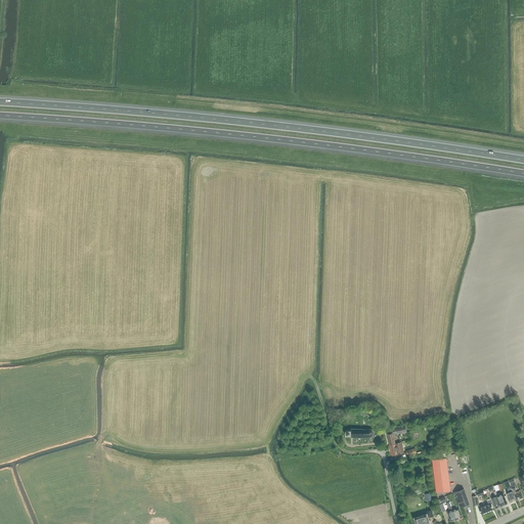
[(396,432),(395,432),(387,434),(389,445),(395,444),(395,443),(394,440),(396,440),(395,434),(396,434),(402,432),(402,434),(407,433),(405,428),(396,430),(396,432)]
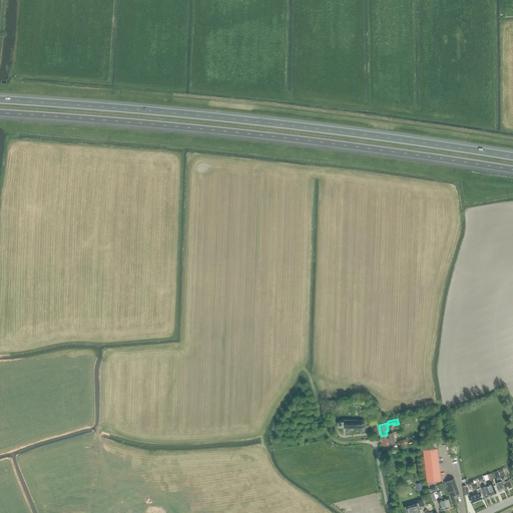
[(355,428),(362,428),(363,428),(364,428),(364,427),(365,427),(365,426),(366,426),(366,425),(366,424),(366,423),(365,422),(364,421),(363,421),(362,421),(344,420),(340,420),(340,421),(339,421),(339,426),(343,426),(343,428),(345,428),(346,428),(346,429),(347,429),(347,428),(354,428),(354,429),(355,429),(355,428)]
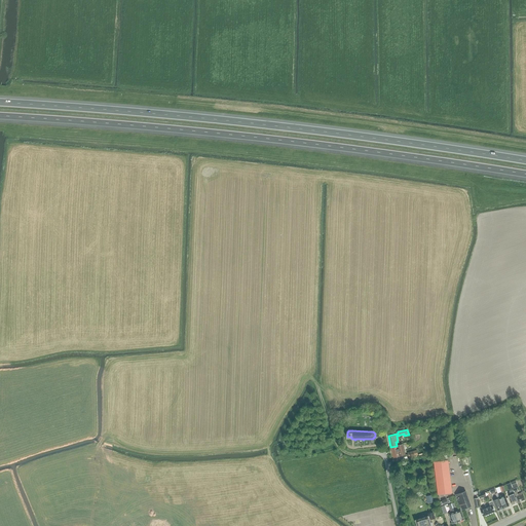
[(397,446),(390,447),(393,458),(406,455),(403,444),(397,445),(397,446)]
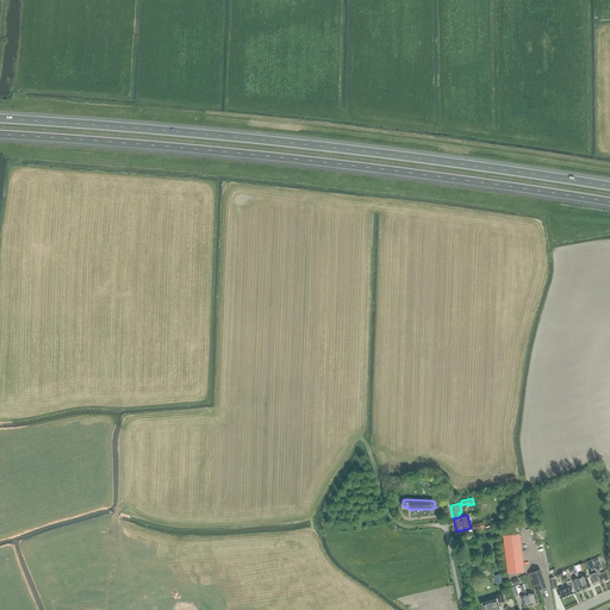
[(503,535),(508,574),(524,572),(520,534),(503,535)]
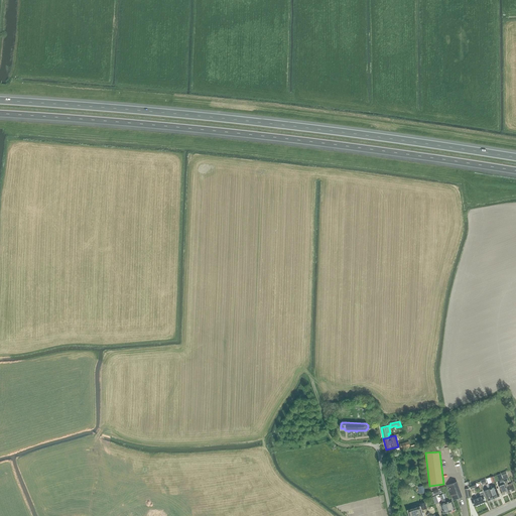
[(507,479),(503,480),(508,493),(515,490),(512,485),(512,484),(508,485),(507,482),(508,482),(507,479)]
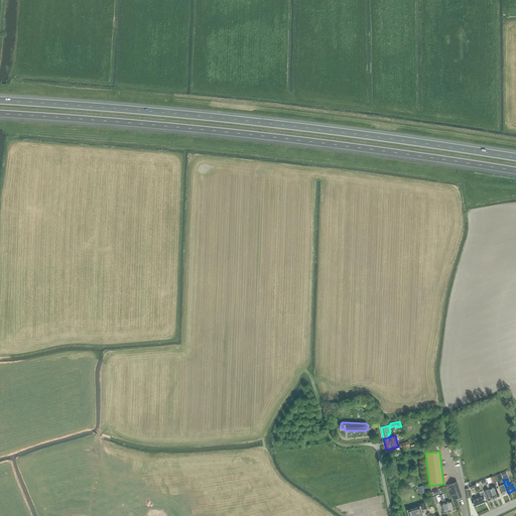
[(508,493),(503,480),(500,482),(501,485),(503,484),(504,487),(500,489),(500,490),(502,495),(508,493)]
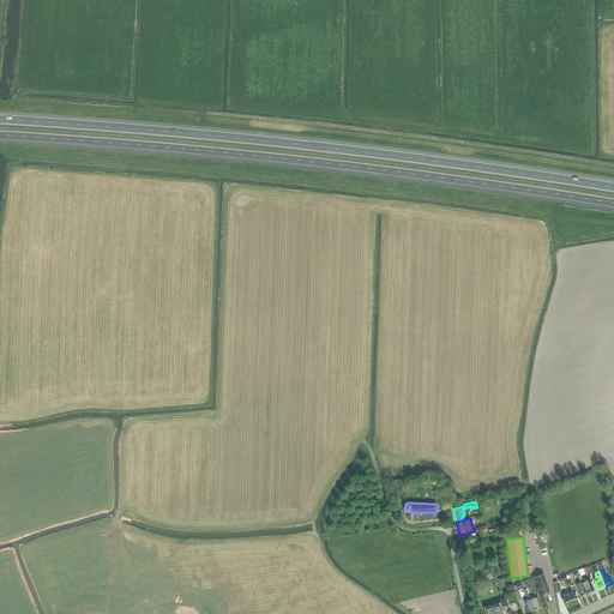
[(536,590),(537,590),(539,595),(551,591),(543,573),(531,578),(536,590)]
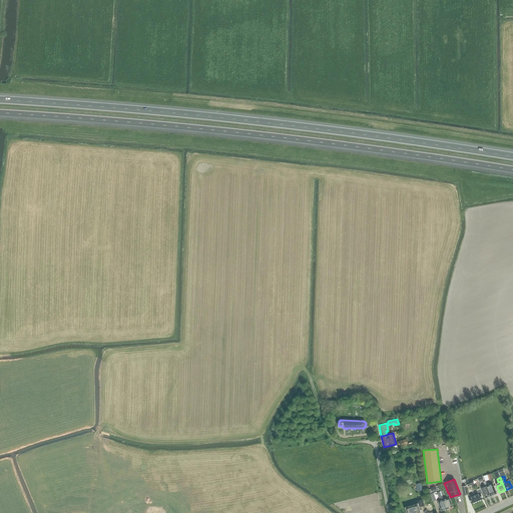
[(496,493),(493,484),(487,486),(491,496),(496,493)]
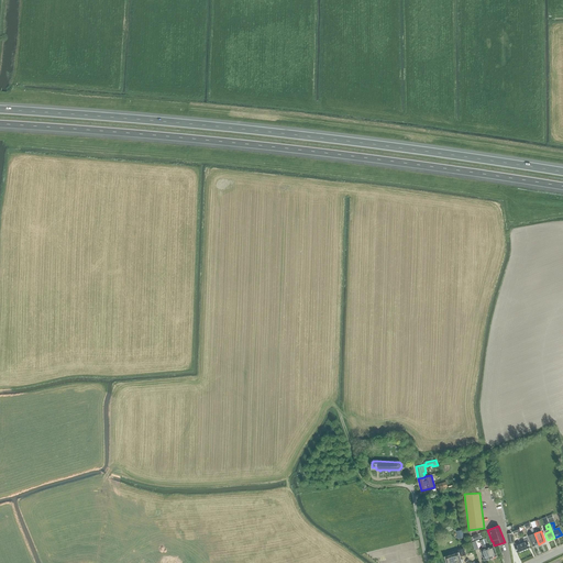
[(539,544),(534,533),(530,534),(528,536),(529,539),(530,539),(530,540),(532,547),(539,544)]
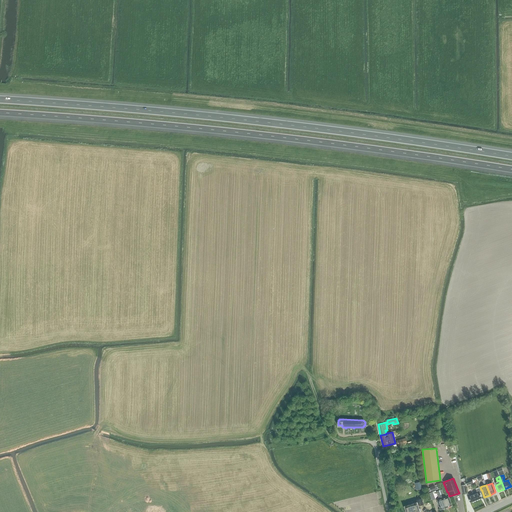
[(476,489),(477,491),(467,495),(470,502),(482,498),(480,493),(481,492),(479,488),(478,489),(476,489)]
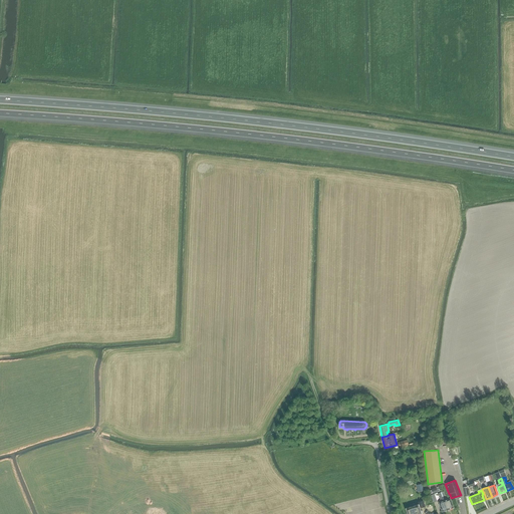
[(444,500),(443,496),(441,492),(439,493),(440,497),(441,501),(439,502),(443,512),(447,510),(444,500)]
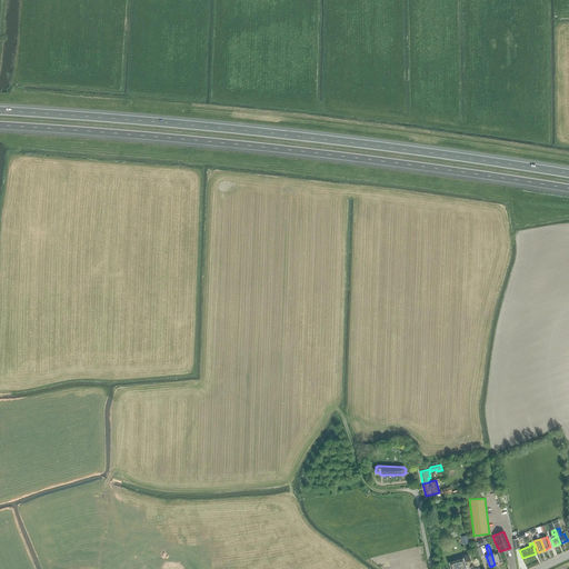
[(498,551),(491,553),(495,565),(502,561),(498,551)]
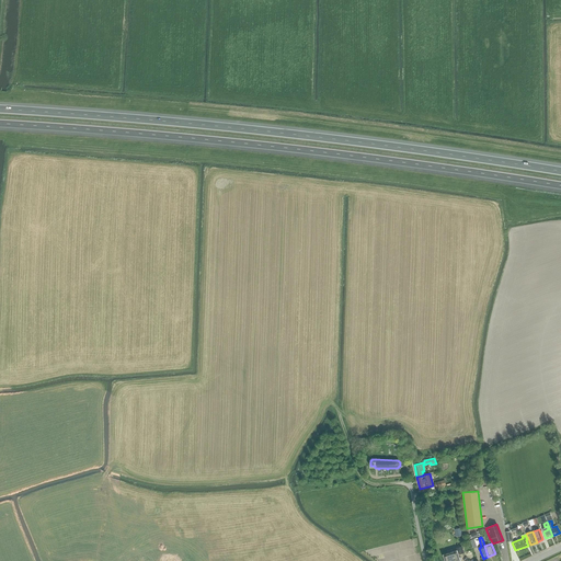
[(448,553),(443,554),(445,560),(460,560),(458,554),(464,553),(461,546),(456,548),(457,550),(453,552),(451,549),(447,551),(448,553)]
